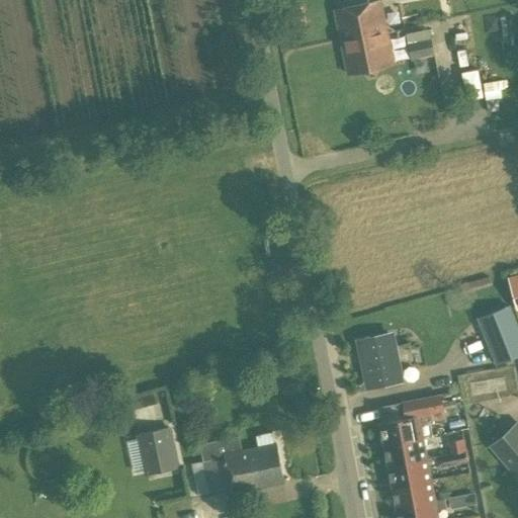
[(341,40),(385,31),(380,10),(377,0),(374,0),(335,9),(337,19),(341,40)]
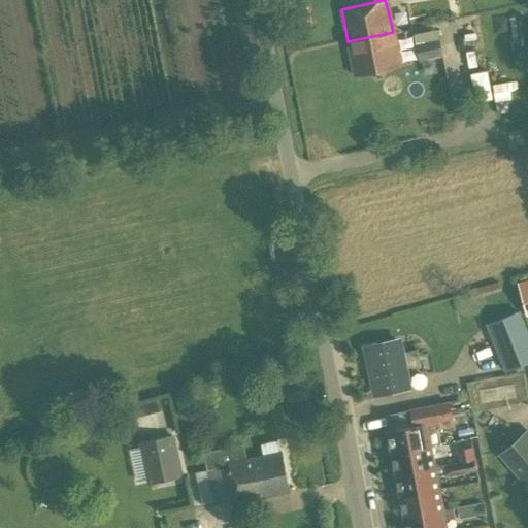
[(393,32),(348,41),(355,73),(399,64),(393,32)]
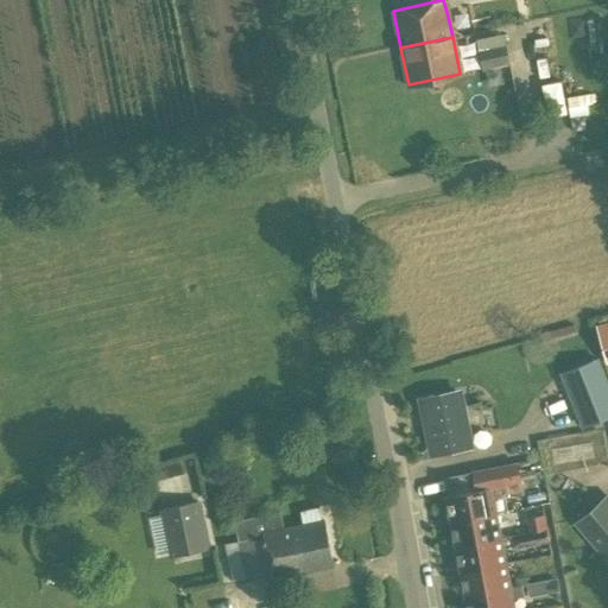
[(482,71),(510,65),(506,45),(477,51),(482,71)]
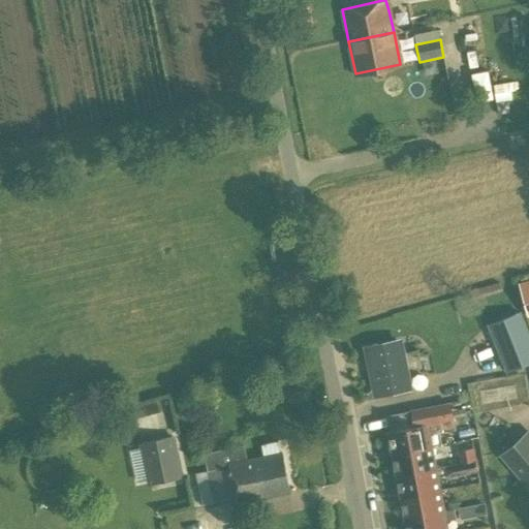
[(476,91),(490,90),(489,69),(475,70),(476,91)]
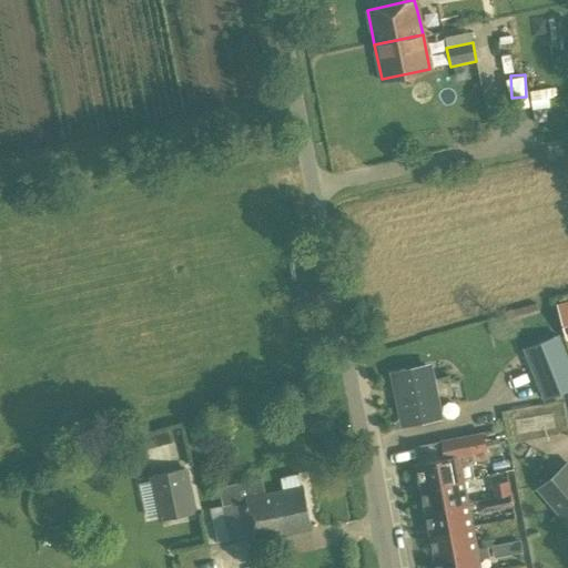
[(567,388),(567,353),(559,332),(523,346),(544,398),(567,388)]
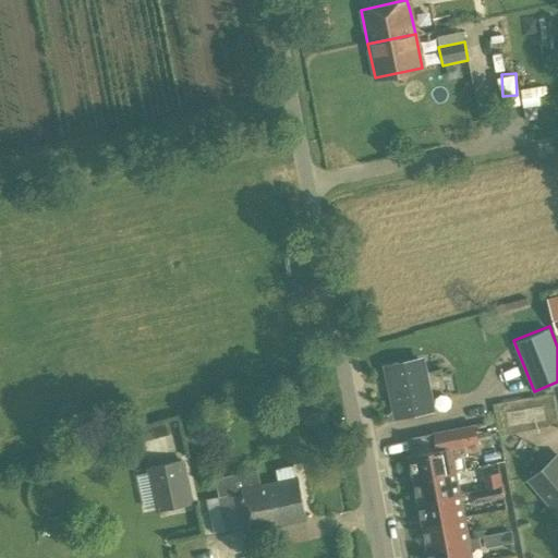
[(397,415),(432,409),(422,361),(387,368),(397,415)]
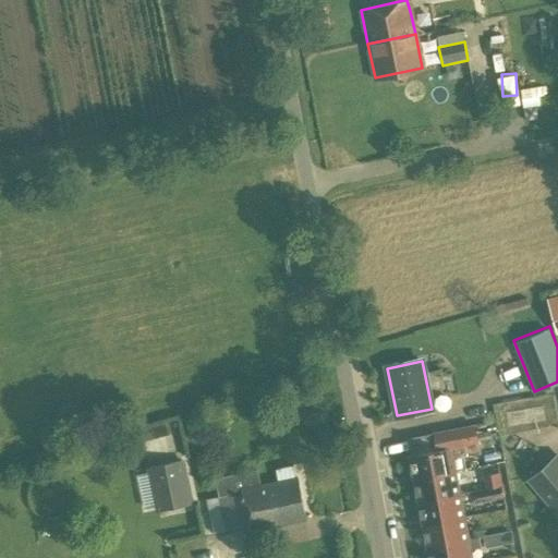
[(140,429),(143,441),(169,434),(166,423),(140,429)]
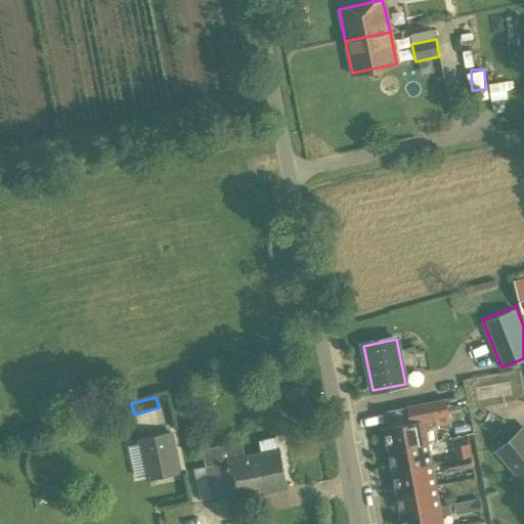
[(446,398),(406,406),(410,422),(383,427),(387,448),(429,441),(427,429),(438,427),(436,419),(449,417),(446,398)]
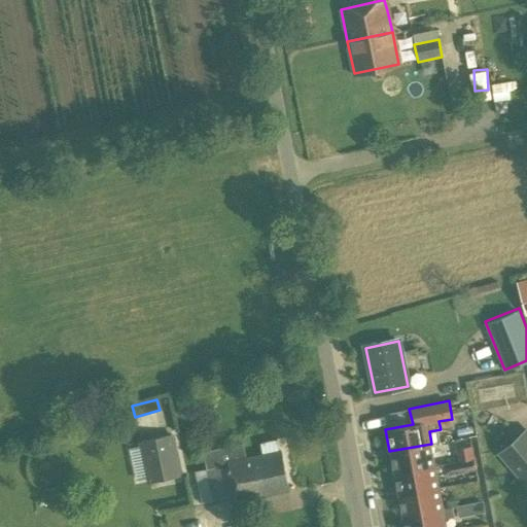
[(526,431),(525,430),(499,453),(526,485),(526,431)]
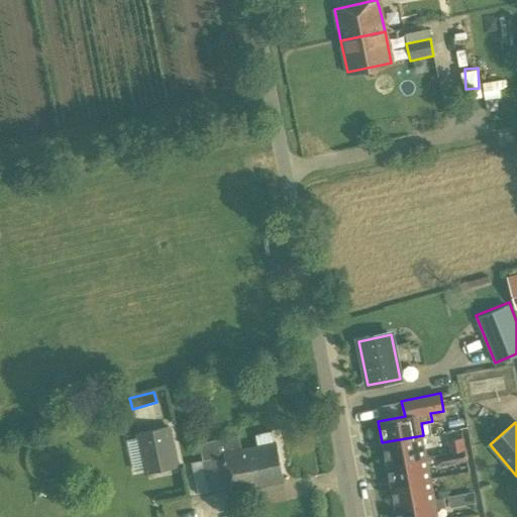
[(171,426),(135,433),(144,474),(180,467),(171,426)]
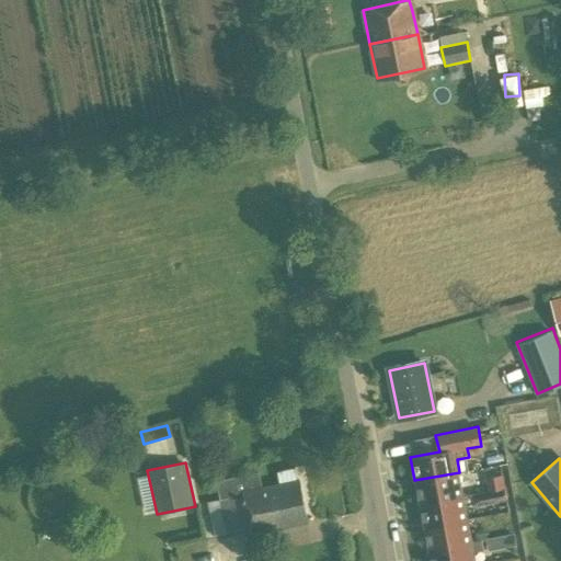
[(459,472),(414,480),(420,504),(464,495),(459,472)]
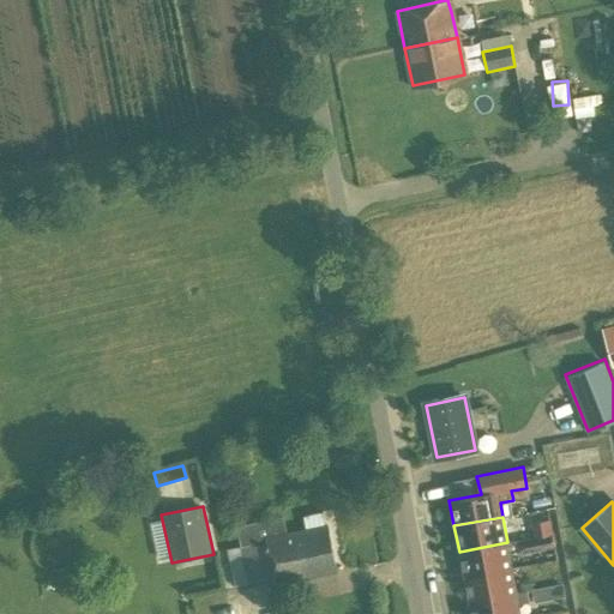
[(551,521),(531,524),(534,540),(552,536),(553,536),(551,521)]
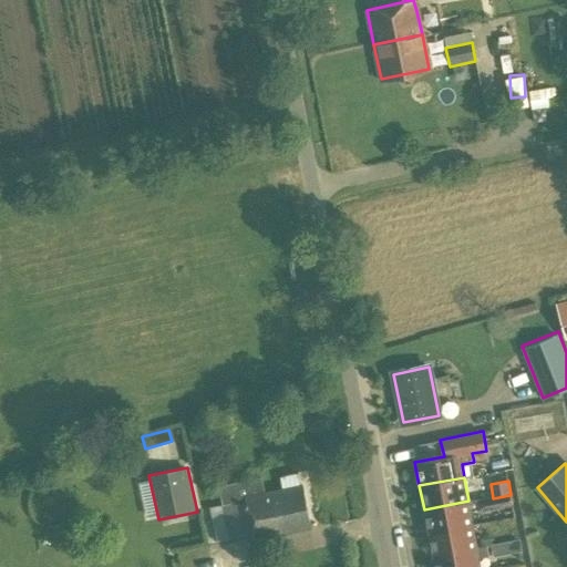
[(309,527),(301,486),(265,494),(247,496),(247,498),(223,503),(223,504),(229,537),(229,538),(255,534),(256,537),(270,534),(309,527)]
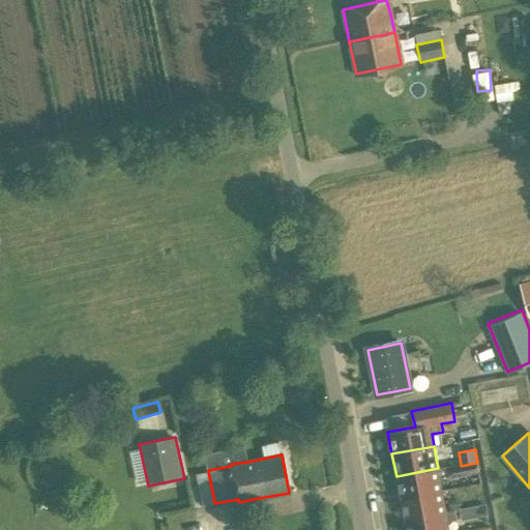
[(476,463),(461,466),(463,476),(478,473),(476,463)]
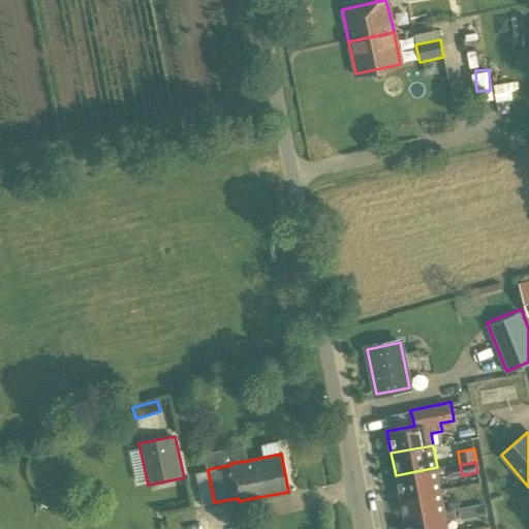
[(400,497),(441,489),(439,475),(447,474),(445,466),(437,467),(396,475),(400,497)]
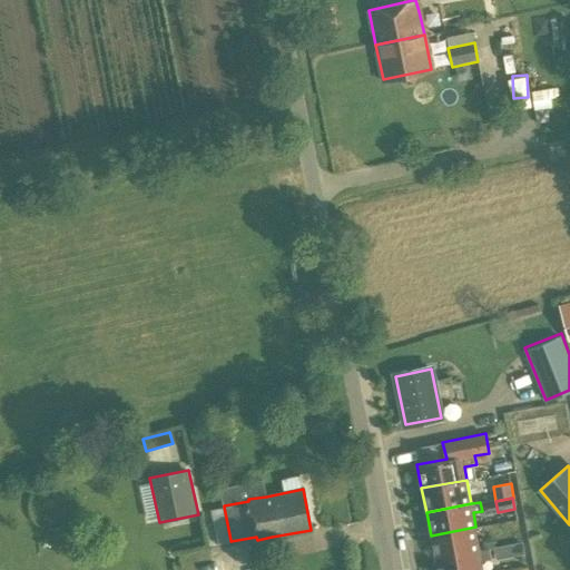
[(224,507),(212,509),(217,543),(231,541),(231,540),(224,507)]
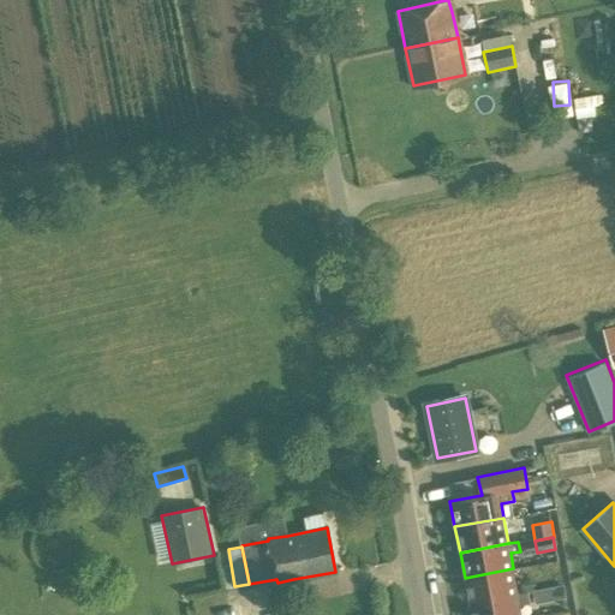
[(513,568),(465,578),(470,603),(518,595),(513,568)]
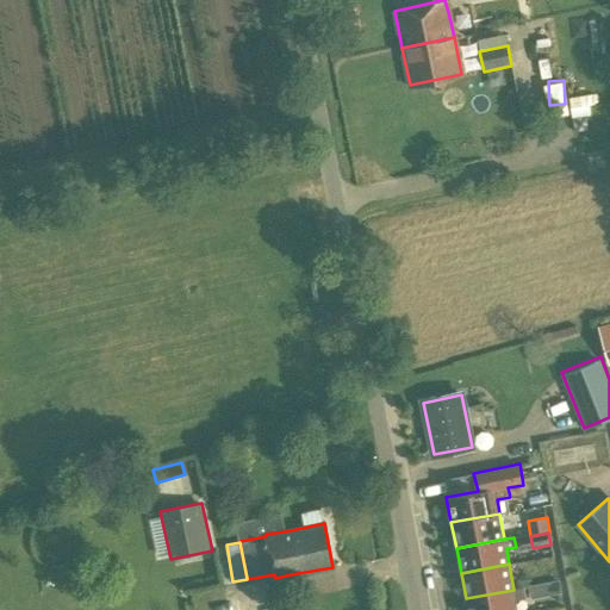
[(559,582),(545,584),(547,597),(562,595),(559,582)]
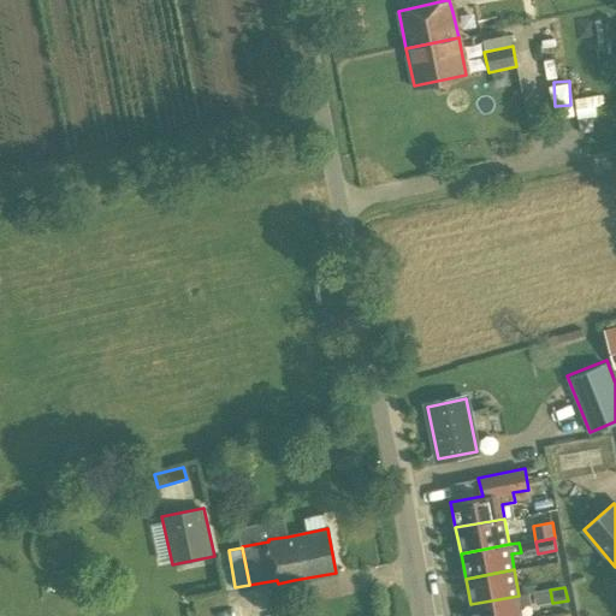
[(472,615),(522,615),(521,605),(531,604),(528,593),(519,596),(471,604),(472,615)]
